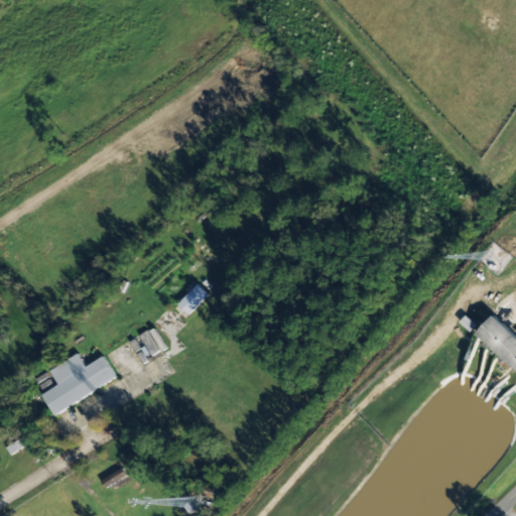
[(209,295),(199,284),(177,304),(187,314),(209,295)]
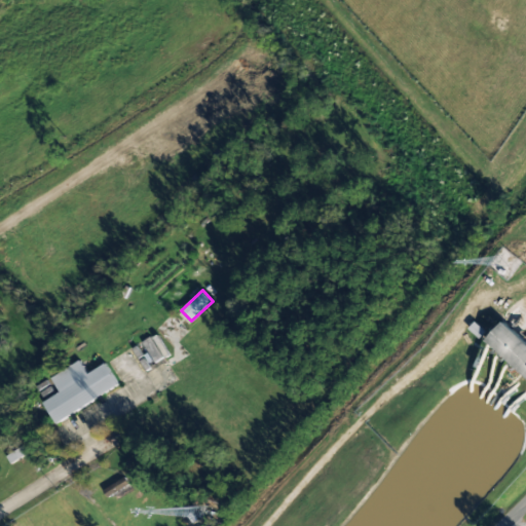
[(525,328),(518,320),(495,342),(525,371),(525,328)]
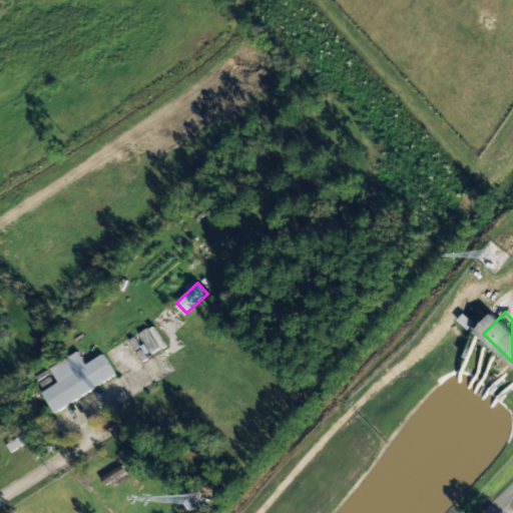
[(115,377),(102,354),(84,365),(76,352),(49,367),(58,383),(42,392),(53,411),(115,377)]
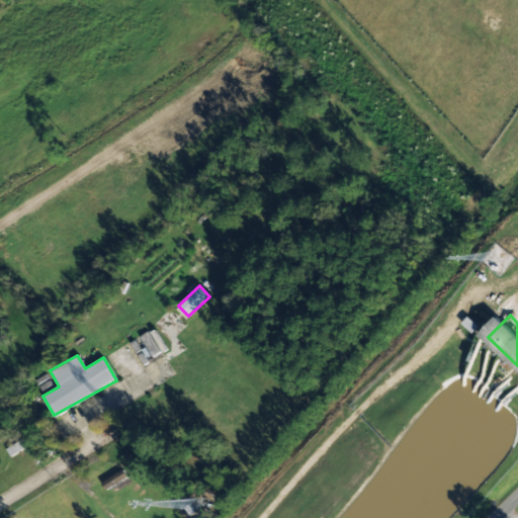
[(9,455),(26,448),(23,441),(7,449),(9,455)]
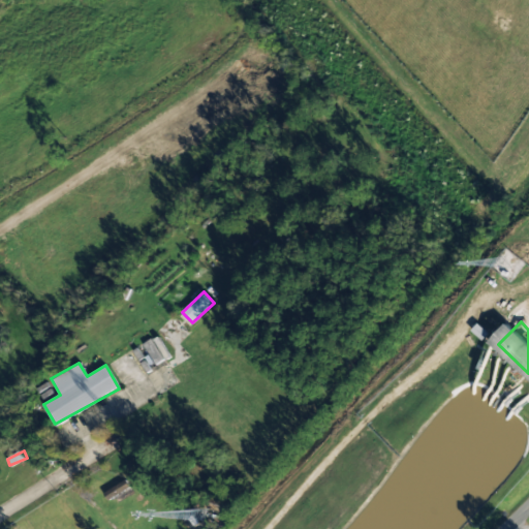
[(109,500),(130,489),(126,480),(104,492),(109,500)]
